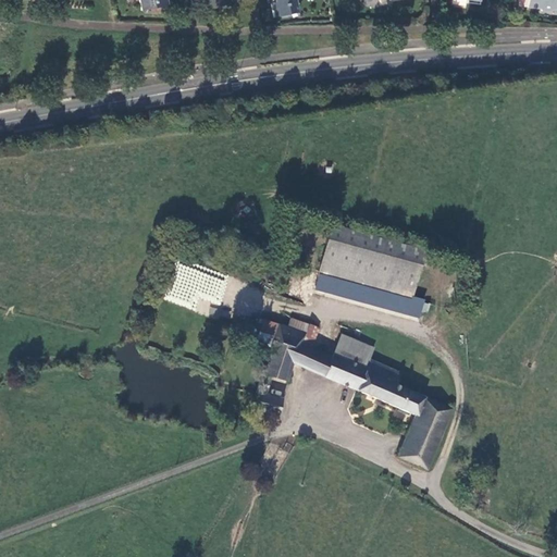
[(141,0),(145,10),(170,4),(169,0),(141,0)]
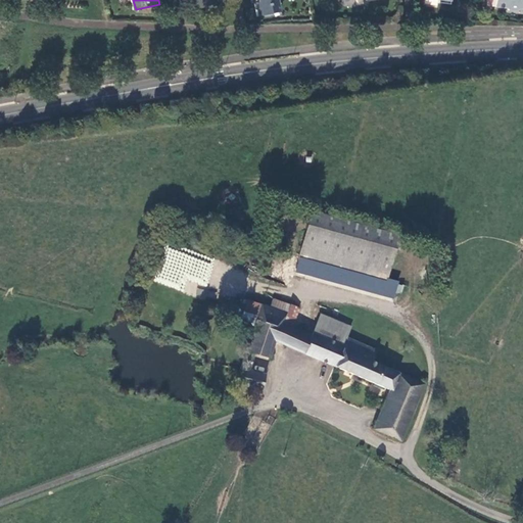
[(257,0),(258,3),(255,3),(258,16),(272,13),(270,4),(278,3),(277,0),(257,0)]
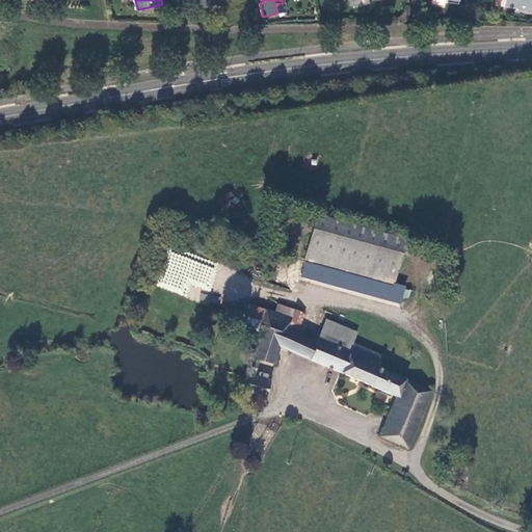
[(531,6),(531,0),(504,0),(504,8),(515,9),(516,11),(526,11),(528,10),(531,10),(531,6)]
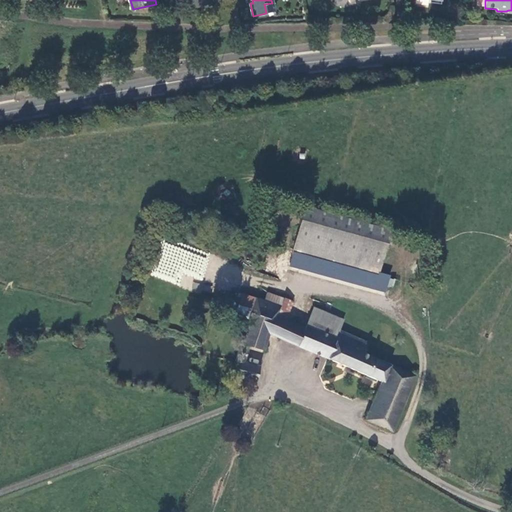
[(380,273),(391,231),(306,207),(294,249),(380,273)]
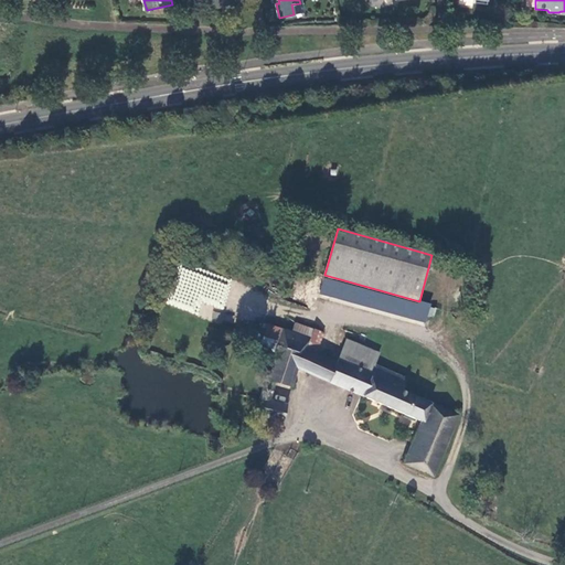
[(308,350),(318,354),(326,333),(297,322),(294,331),(312,338),(308,350)]
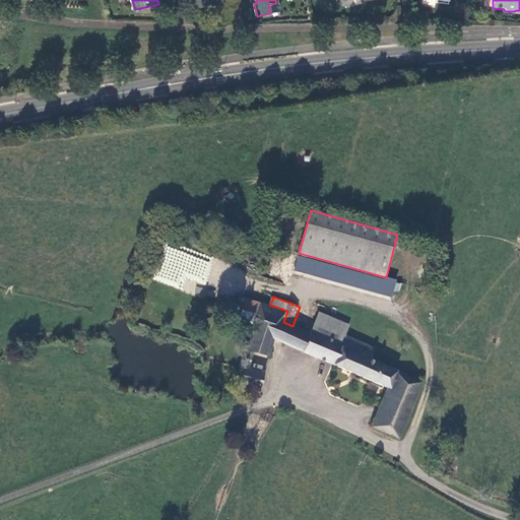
[(240,318),(254,323),(261,303),(247,298),(240,318)]
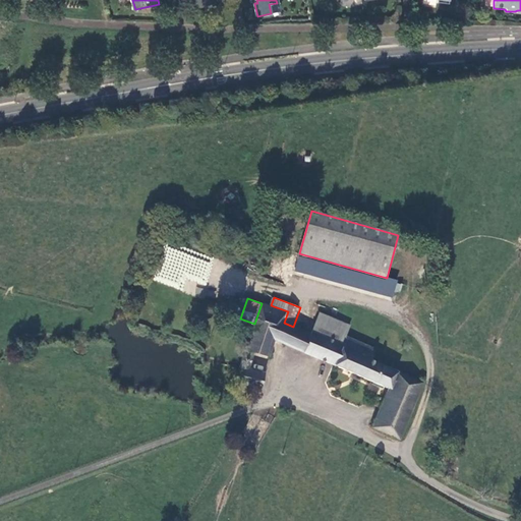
[(377,349),(347,336),(344,344),(313,332),(311,335),(293,327),(284,323),(288,311),(271,305),(262,303),(254,324),(239,366),(244,367),(239,383),(250,387),(250,390),(253,391),(254,388),(259,389),(265,373),(247,368),(252,352),(270,357),(274,340),(391,388),(374,426),(400,438),(424,382),(372,359),(377,349)]
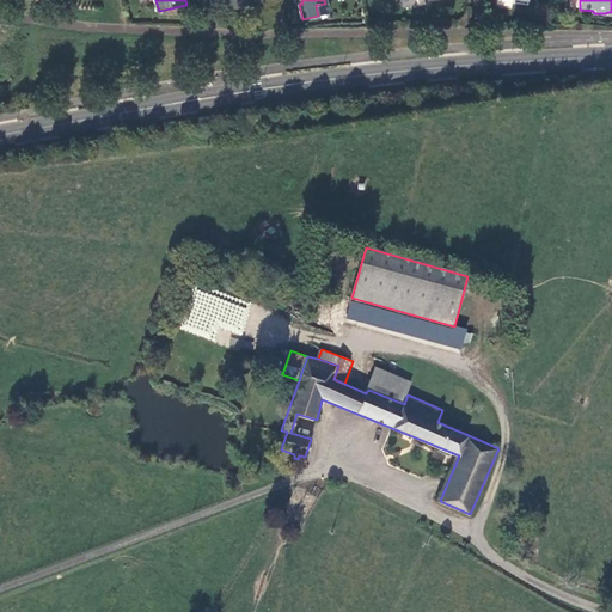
[(404,404),(408,395),(412,383),(377,368),(368,390),(404,404)]
